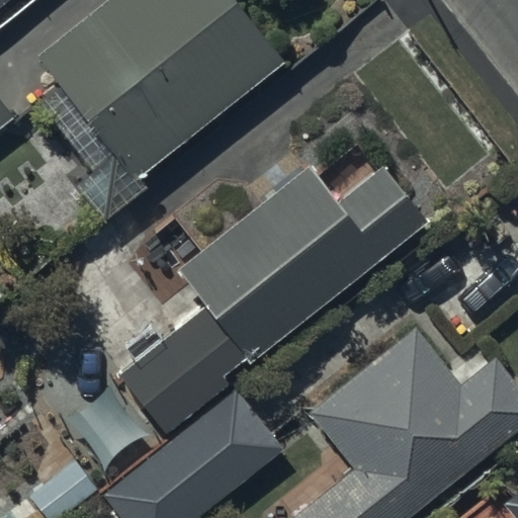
[(234,0),(232,2),(230,0),(105,0),(33,58),(134,180),(279,62),(244,17),(253,10),(245,0),(234,0)]
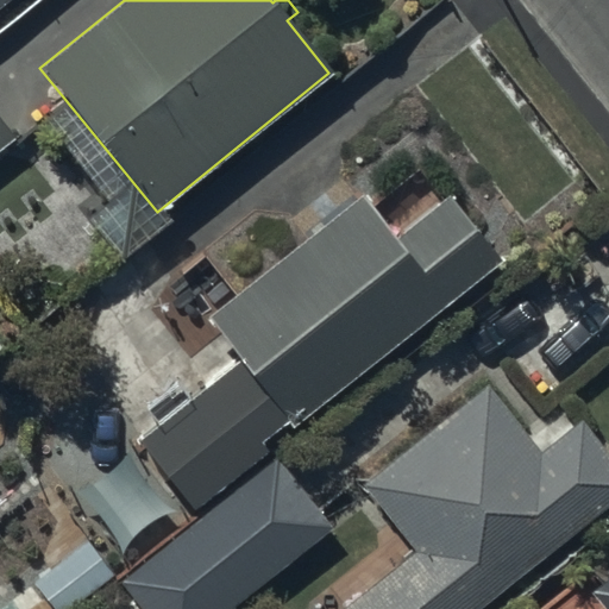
[(0,151),(14,140),(0,120),(0,151)]
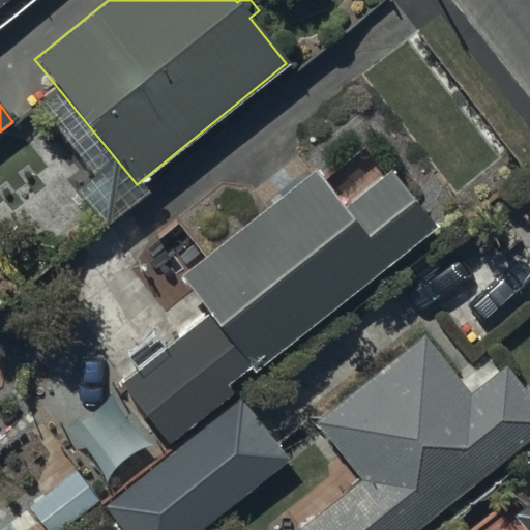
[(345,209),(316,171),(178,281),(206,316),(119,386),(169,447),(235,394),(229,387),(253,369),(257,374),(438,227),(389,173),(345,209)]
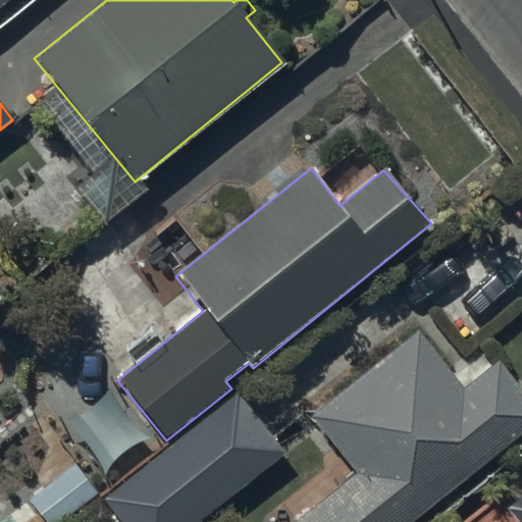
[(497,361),(462,388),(417,330),(308,417),(353,474),(296,518),(294,513),(291,509),(286,506),(283,504),(278,504),(275,505),(274,505),(273,506),(272,506),(271,507),(270,508),(269,509),(268,510),(268,511),(267,512),(267,513),(266,515),(266,516),(266,517),(266,518),(266,519),(266,521),(412,521),(521,434),(521,377),(521,376),(515,383),(497,361)]
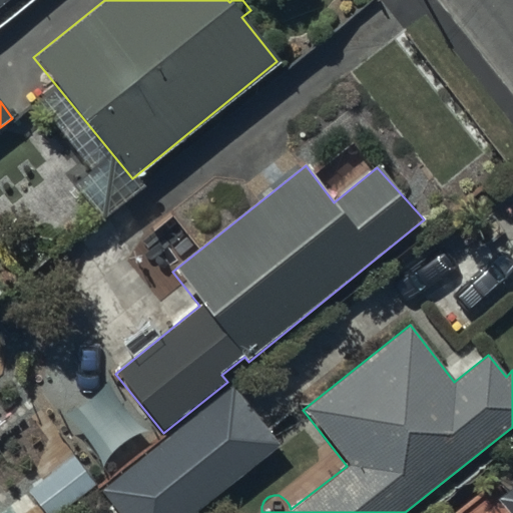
[(193,512),(277,446),(229,387),(99,491),(117,512),(193,512)]
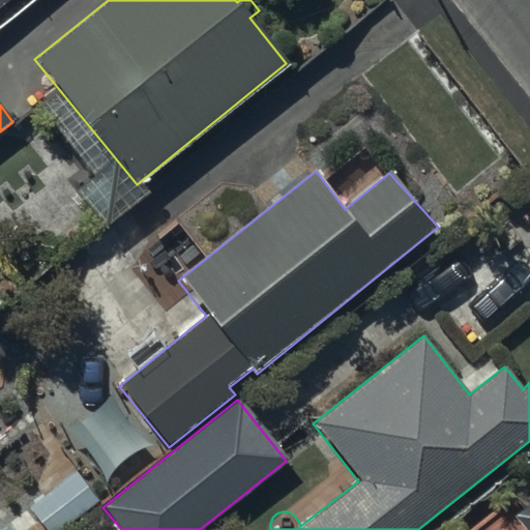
[(475,529),(529,529),(529,502),(510,519),(501,509),(475,529)]
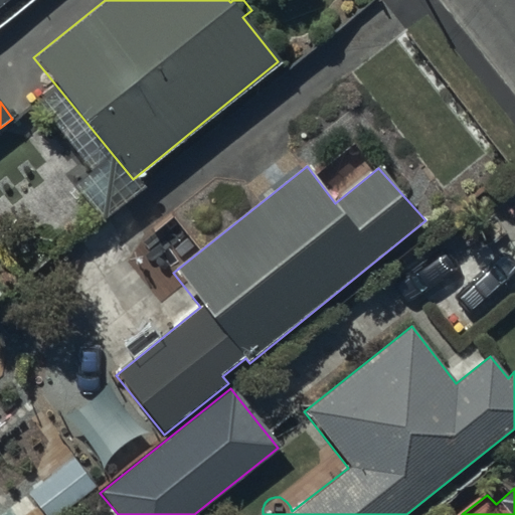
All buildings are outlined.
